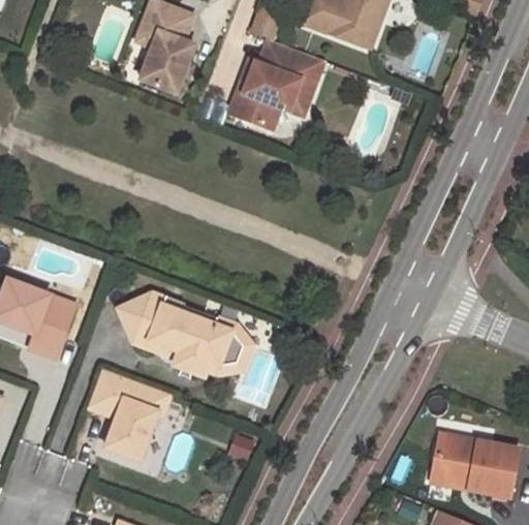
[(194,16),(153,0),(144,27),(153,30),(148,45),(153,48),(142,80),(177,93),(184,75),(188,64),(195,45),(184,41),(194,16)]
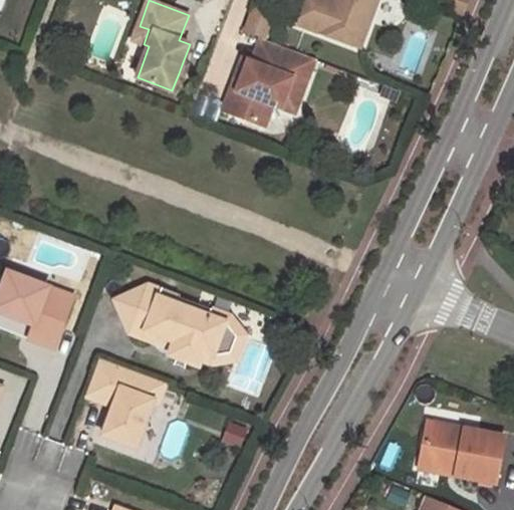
[(338,0),(338,1),(335,0),(308,0),(299,25),(360,48),(378,0),(338,0)]
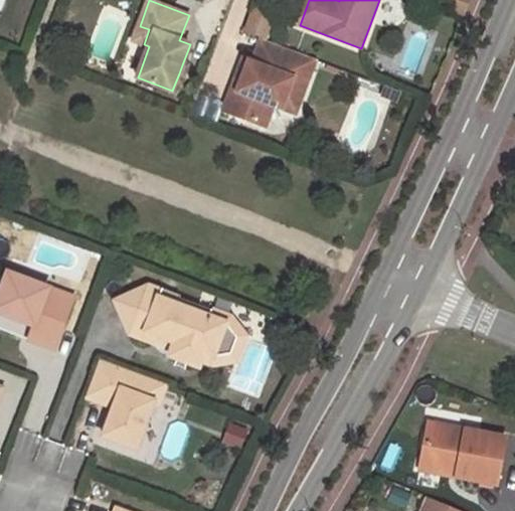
[(241,28),(261,36),(272,13),(251,5),(241,28)]
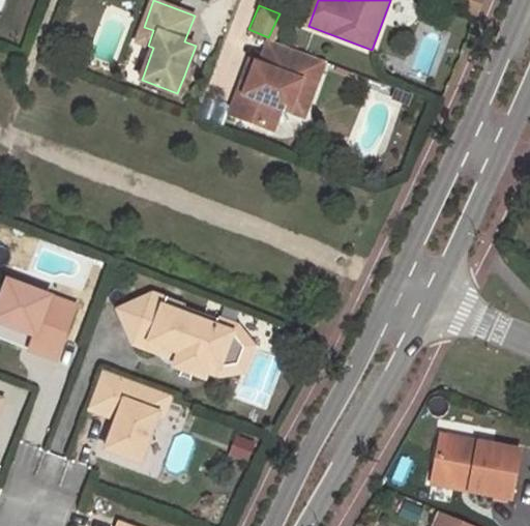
[(153,30),(144,27),(138,41),(148,46),(153,30)]
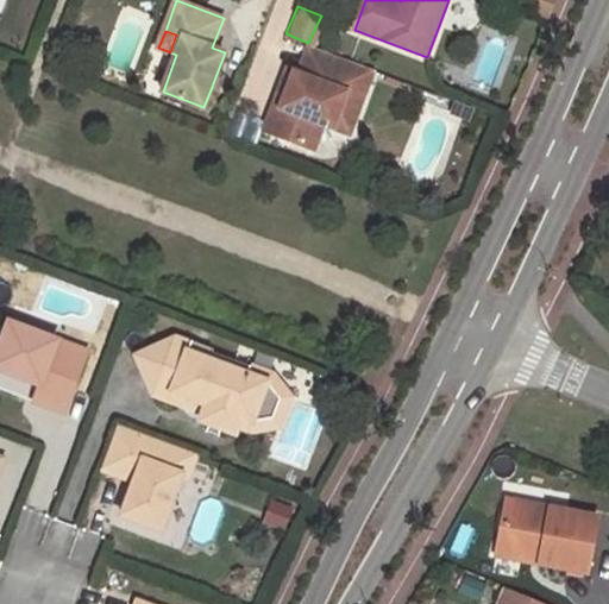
[(370,69),(309,46),(300,75),(288,70),(281,89),(288,93),(282,108),(275,106),(265,132),(314,150),(324,125),(333,129),(340,112),(357,118),(364,99),(359,98),(370,69)]
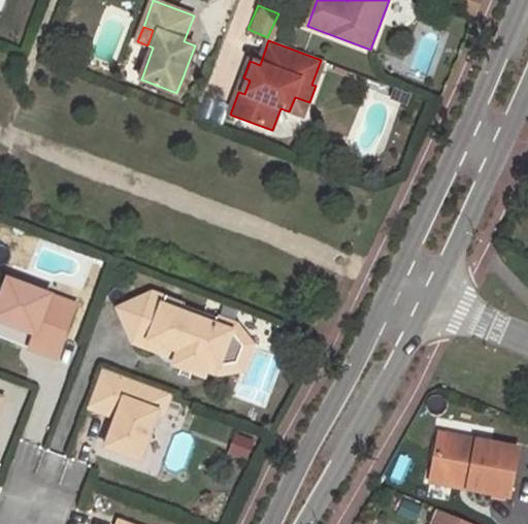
[(193,66),(188,64),(184,75),(189,77),(193,66)]
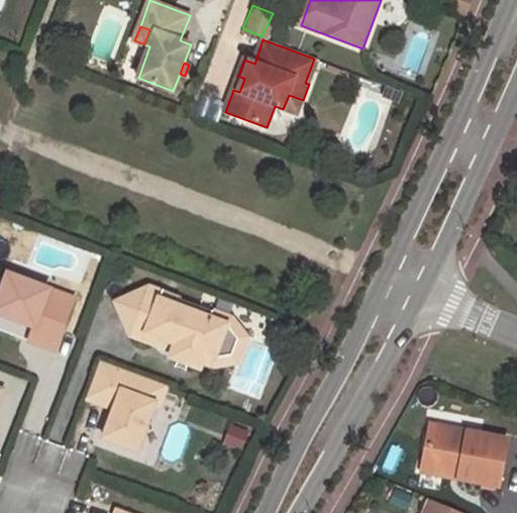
[(239,92),(244,79),(238,76),(233,90),(239,92)]
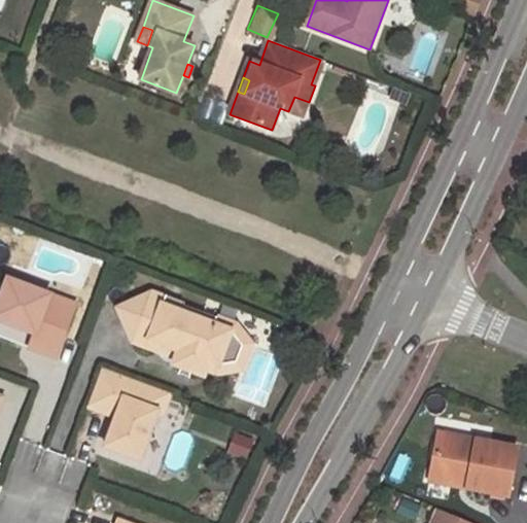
[(396,89),(383,83),(379,93),(393,98),(396,89)]
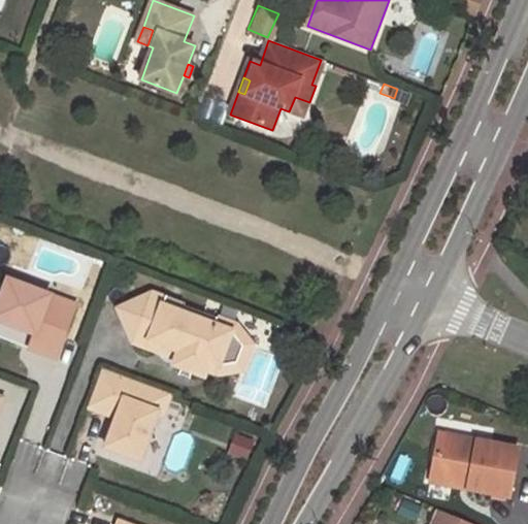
[(309,102),(295,97),(289,111),(303,117),(309,102)]
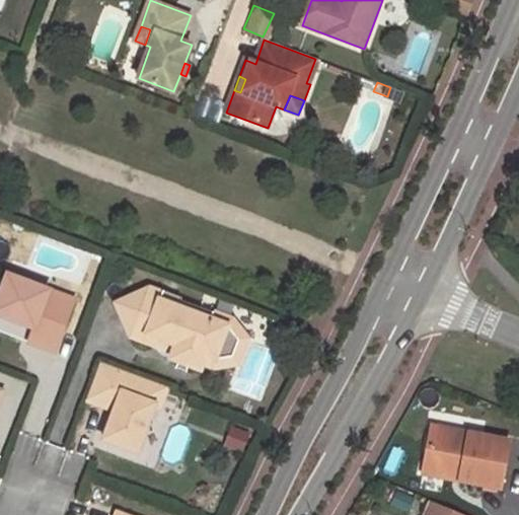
[(73,302),(6,276),(0,292),(0,317),(32,330),(27,344),(54,354),(73,302)]
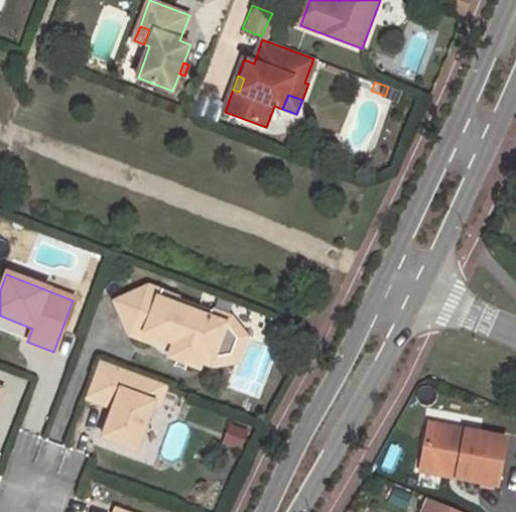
[(167,359),(189,368),(191,368),(195,368),(196,368),(199,366),(200,364),(203,357),(212,361),(229,358),(236,341),(225,328),(208,321),(211,313),(147,289),(115,304),(129,337),(138,333),(172,346),(170,353),(167,359)]
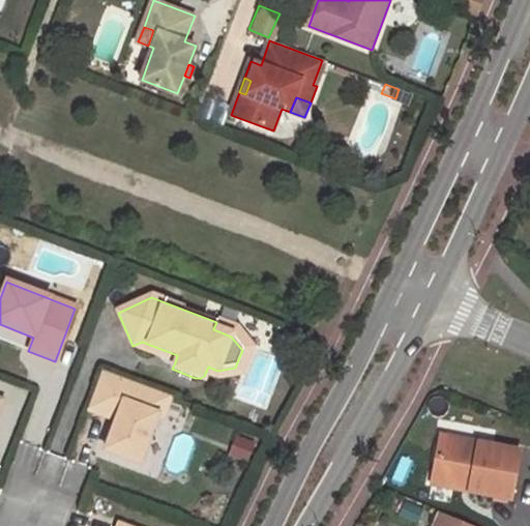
[(235,329),(216,322),(213,329),(231,337),(242,350),(235,368),(217,371),(208,367),(205,374),(216,379),(241,374),(251,349),(235,329)]
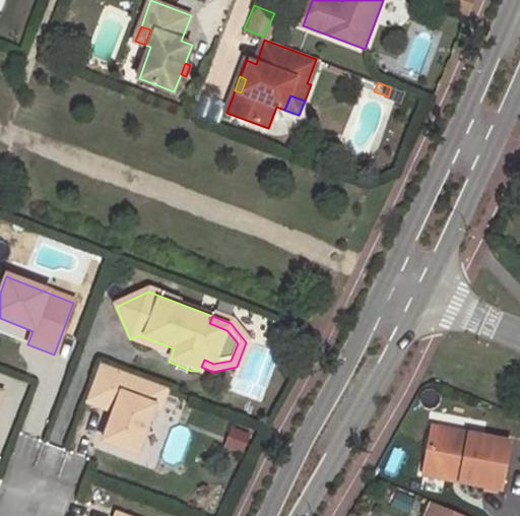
[(174,348),(139,335),(130,339),(172,356),(174,348)]
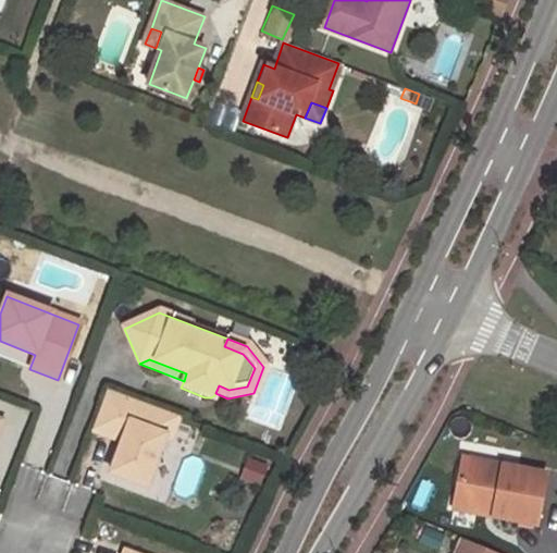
[(162,412),(107,390),(90,431),(111,439),(114,431),(124,434),(121,442),(110,472),(145,487),(164,435),(155,432),(162,412)]
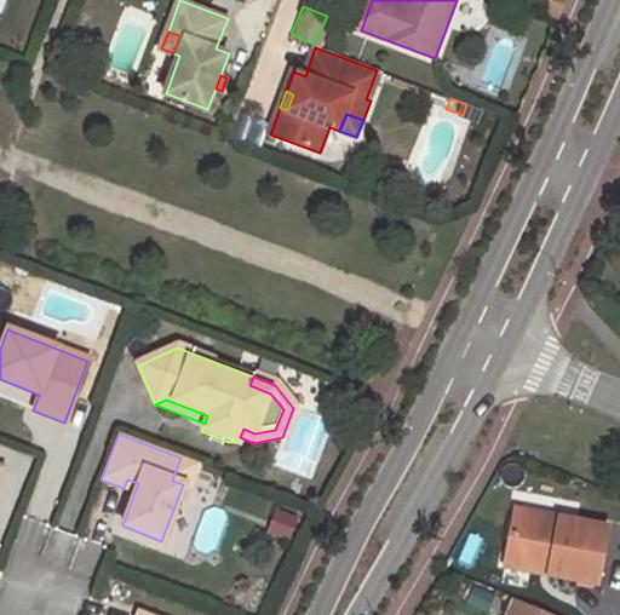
[(199,464),(181,458),(172,481),(183,484),(190,487),(199,464)]
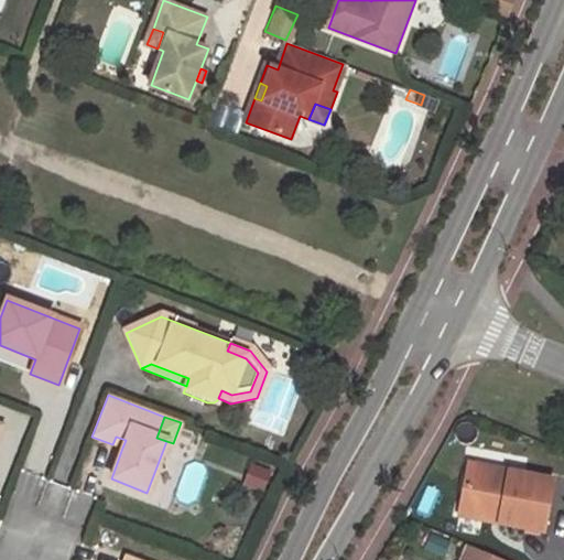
[(116,437),(112,444),(122,448),(126,440),(116,437)]
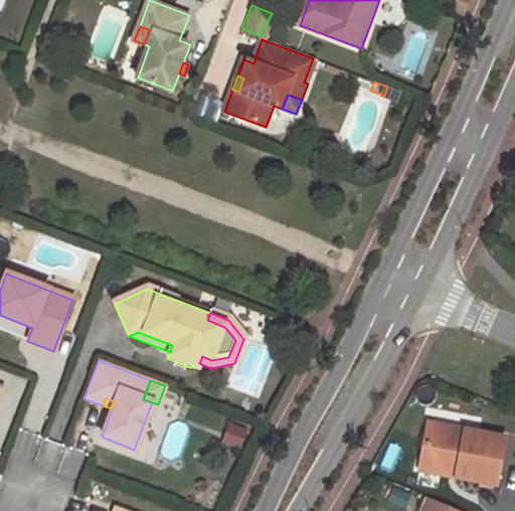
[(503,434),(428,411),(413,458),(489,480),(503,434)]
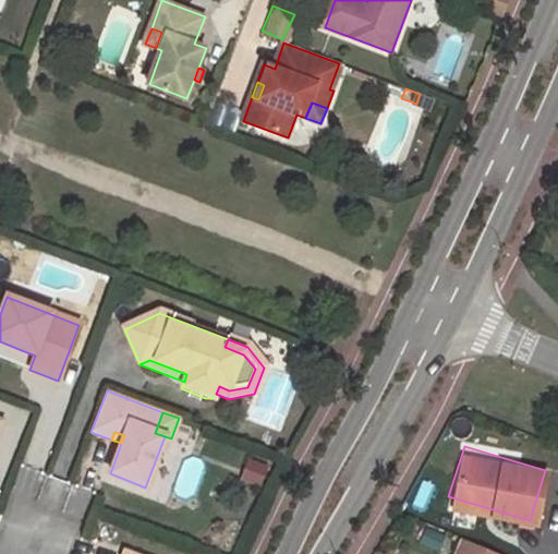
[(457,553),(499,553),(463,540),(457,553)]
